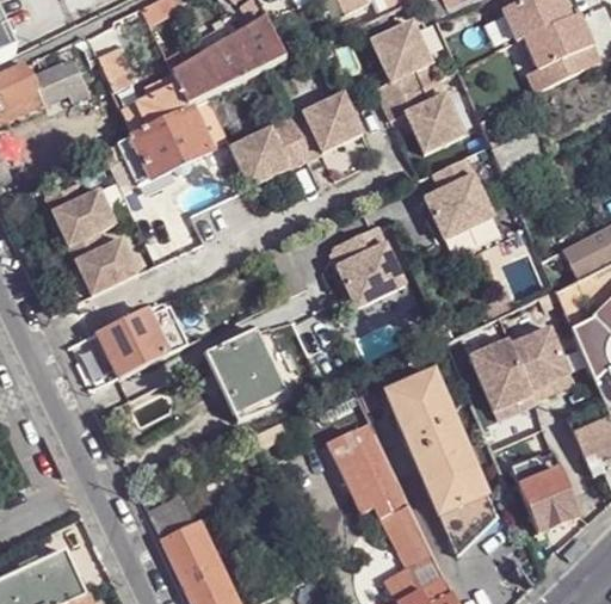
[(153,0),(141,6),(148,23),(178,8),(176,4),(173,0),(153,0)]
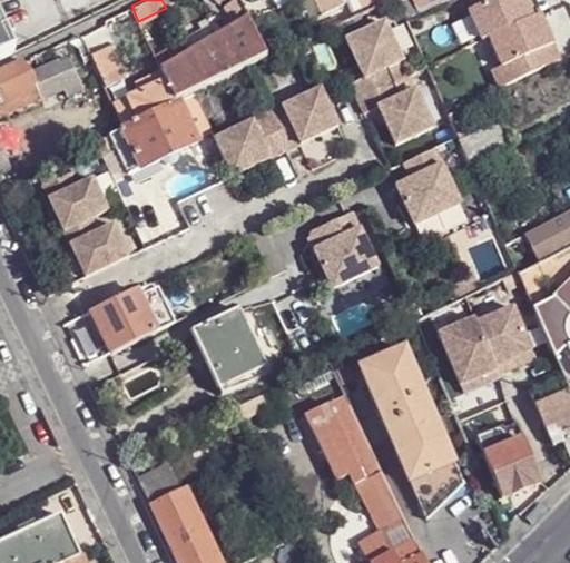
[(242,1),(241,0),(222,0),(229,9),(242,1)]
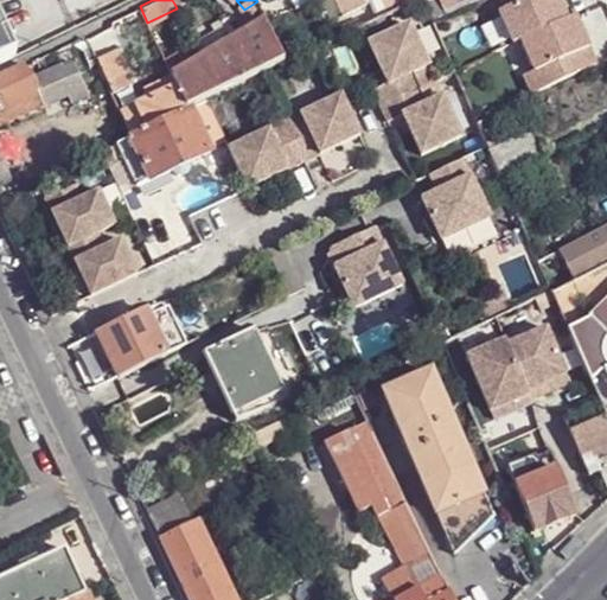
[(343,13),(336,0),(320,0),(321,4),(333,17),(343,13)]
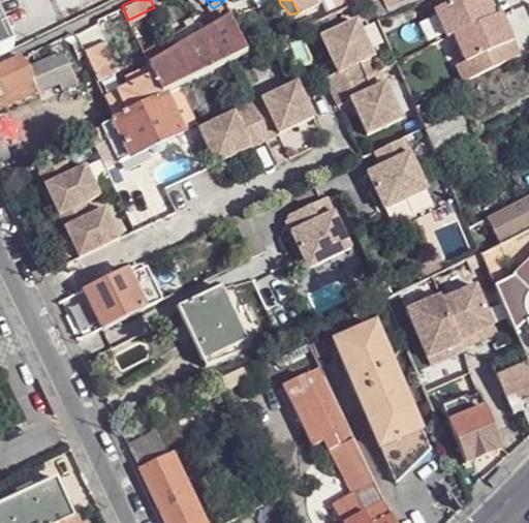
[(292,0),(299,11),(299,13),(322,1),(322,0),(338,0),(342,7),(355,0),(292,0)]
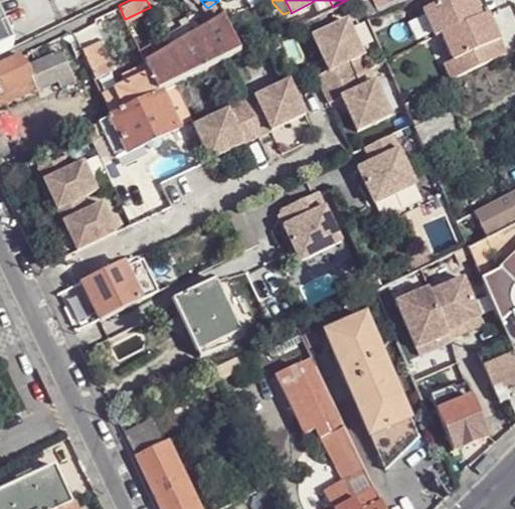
[(317,0),(322,12),(333,7),(329,0),(317,0)]
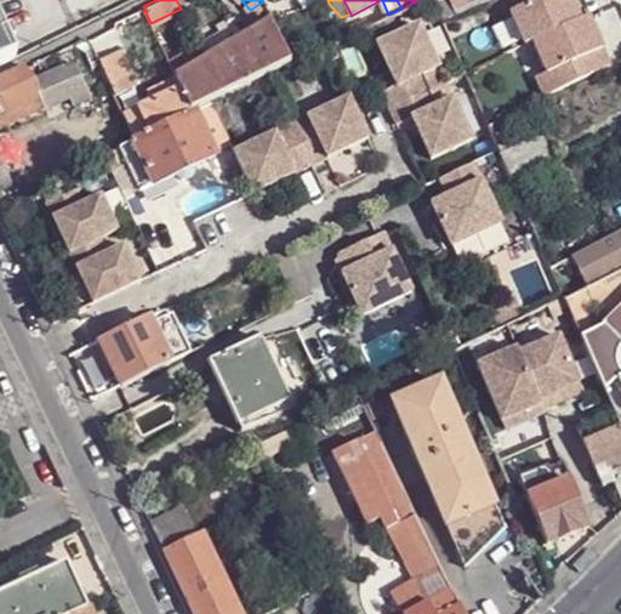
[(455,11),(450,0),(437,0),(443,16),(444,17),(455,11)]
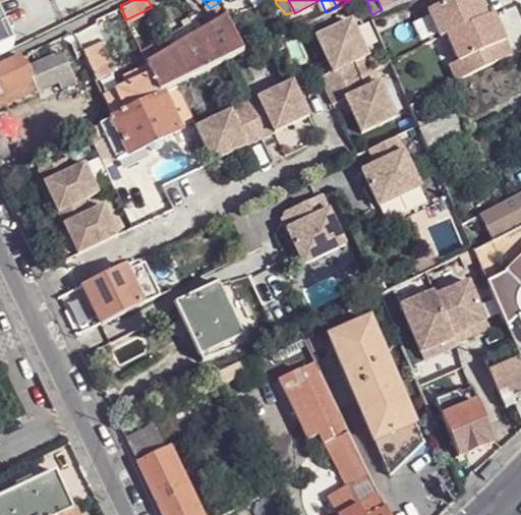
[(378,0),(382,9),(385,8),(403,0),(378,0)]
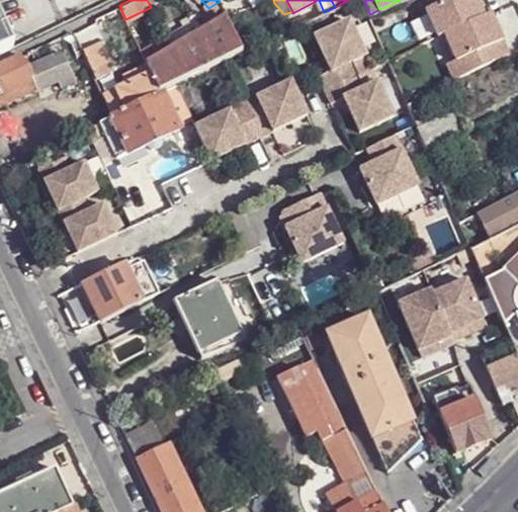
[(429,0),(431,4),(427,6),(438,33),(445,30),(457,56),(447,61),(454,76),(509,49),(492,9),(485,12),(480,0),(429,0)]
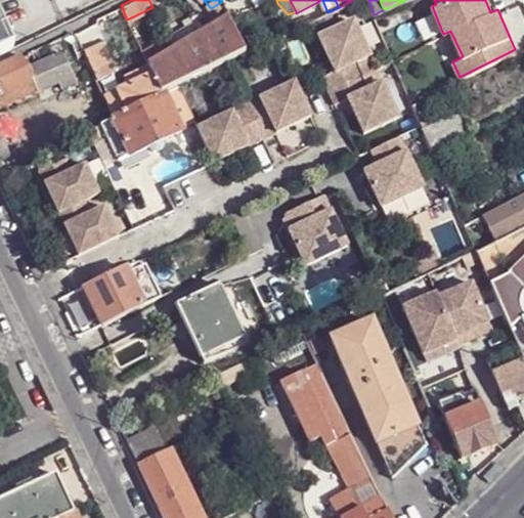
[(142,50),(149,62),(153,70),(163,90),(165,90),(182,81),(229,58),(247,50),(230,14),(200,33),(173,48),(167,36),(142,50)]
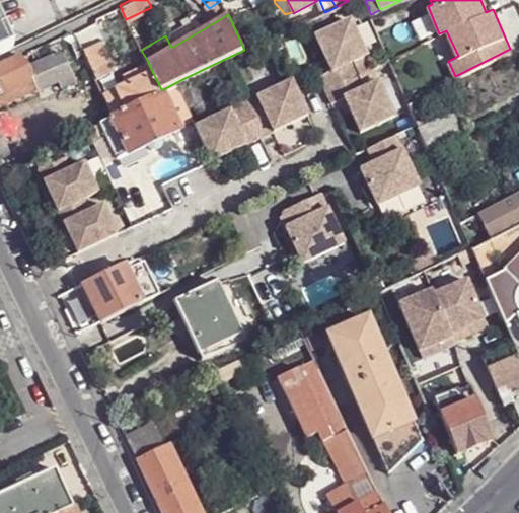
[(327,86),(362,70),(374,64),(352,16),(317,32),(334,67),(321,73),(321,74),(327,86)]
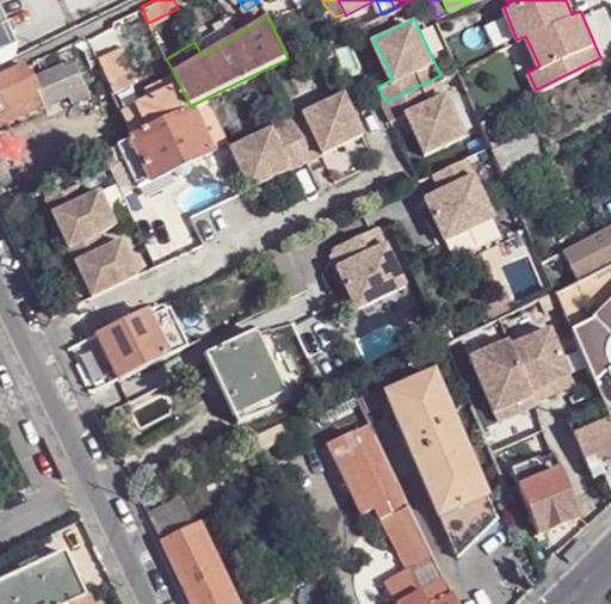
[(0,59),(17,51),(1,20),(0,20),(0,59)]
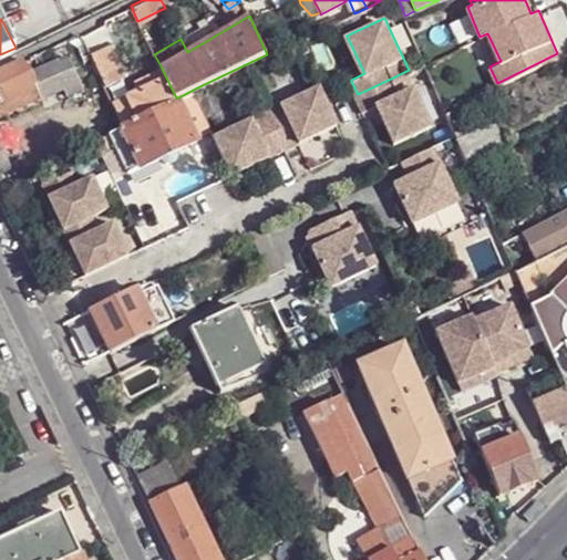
[(187,52),(216,35),(209,23),(181,39),(187,52)]
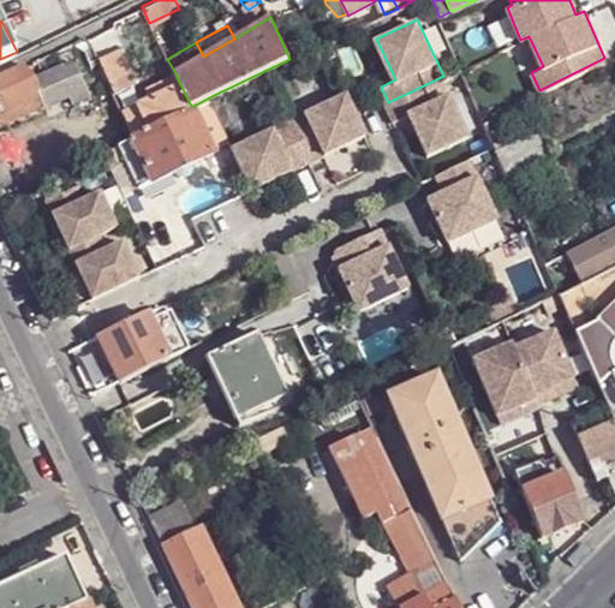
[(117,45),(96,54),(112,89),(133,78),(117,45)]
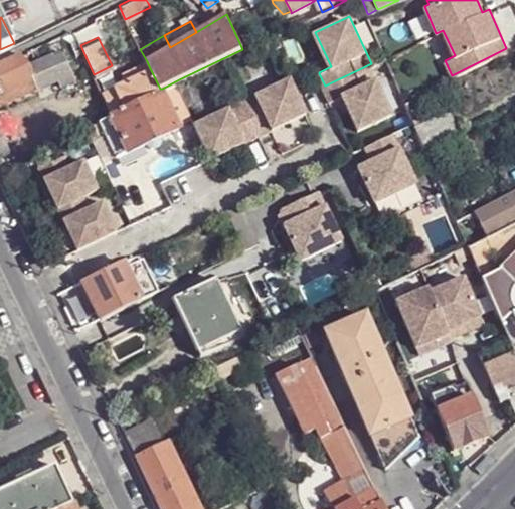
[(36,73),(41,85),(57,76),(60,82),(75,76),(60,42),(27,58),(34,71),(36,73)]
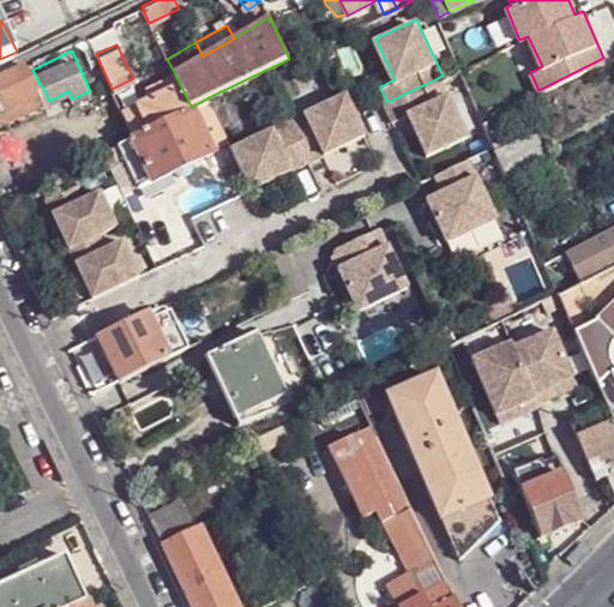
[(0,72),(0,104),(41,85),(32,70),(29,60),(0,72)]
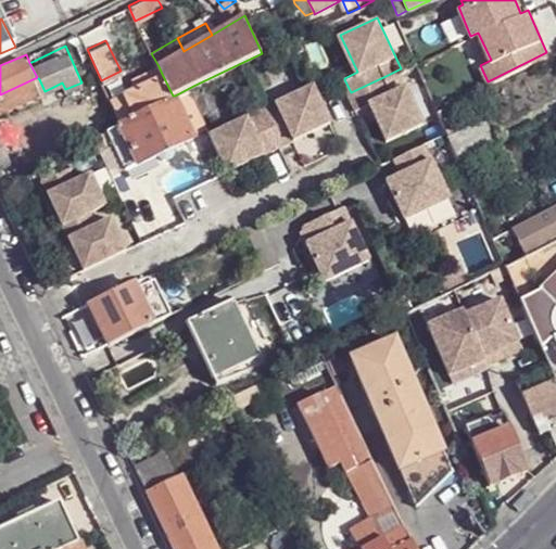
[(162,74),(159,66),(133,78),(137,87),(162,74)]
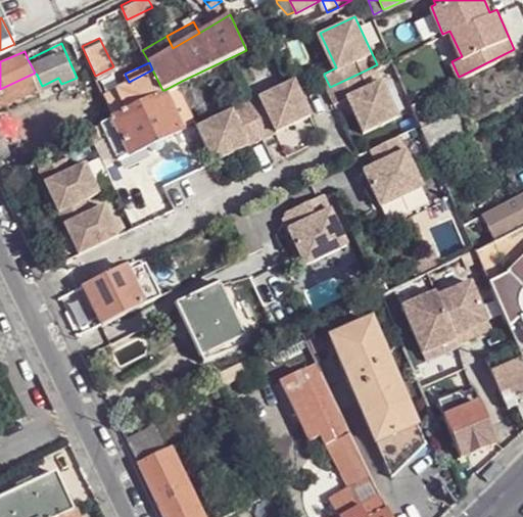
[(129,82),(104,94),(113,113),(162,90),(152,69),(129,82)]
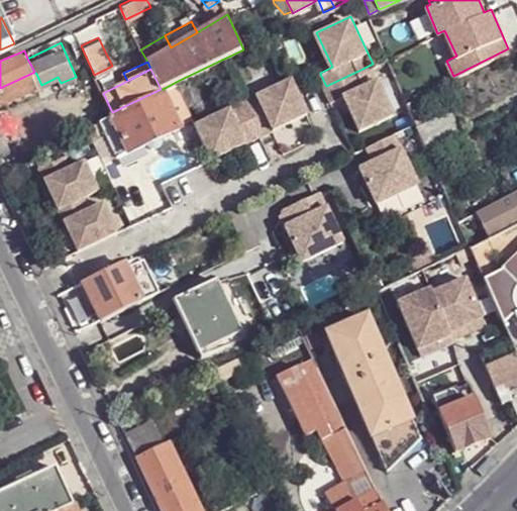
[(360,70),(326,86),(332,100),(345,94),(360,128),(396,112),(379,78),(367,83),(360,70)]
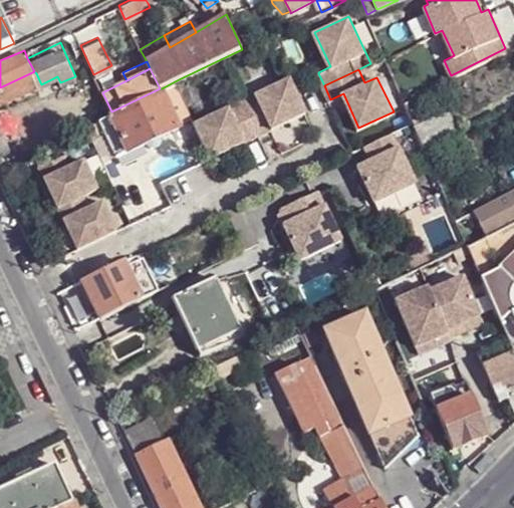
[(0,87),(0,102),(41,84),(36,73),(34,71),(0,87)]
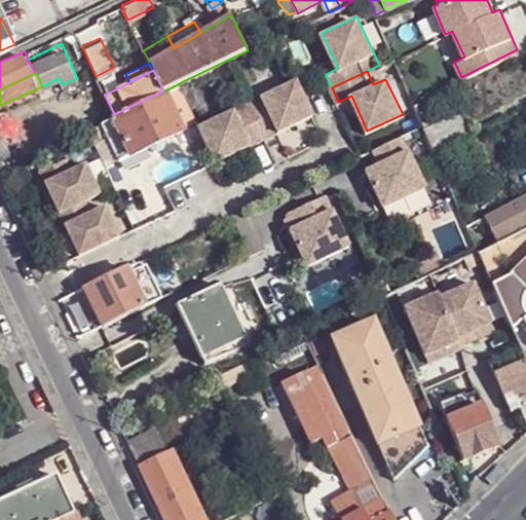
[(298,77),(250,100),(266,135),(314,112),(298,77)]
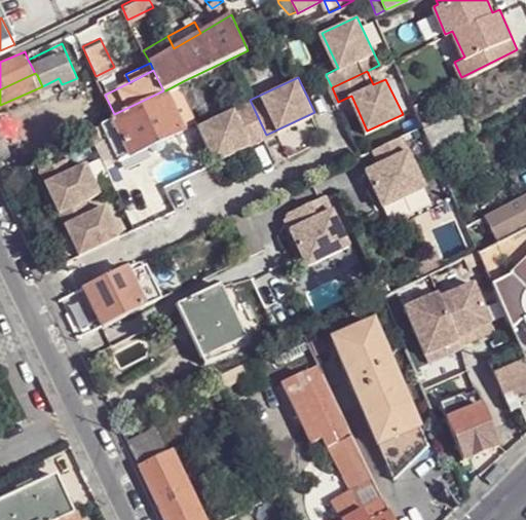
[(183,126),(165,90),(163,90),(114,114),(112,115),(129,152),(183,126)]
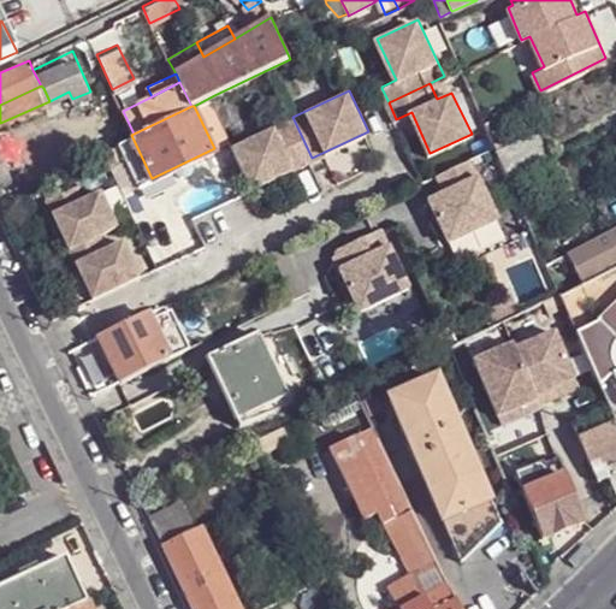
[(502,112),(485,120),(509,175),(550,154),(537,129),(516,140),(502,112)]
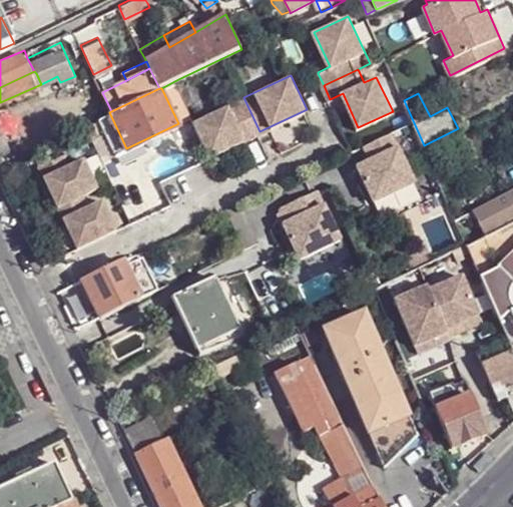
[(243,97),(196,119),(212,154),(260,131),(243,97)]
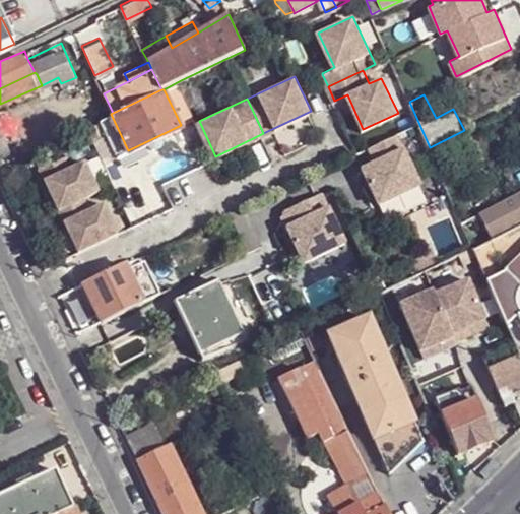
[(111,114),(99,119),(116,156),(128,150),(111,114)]
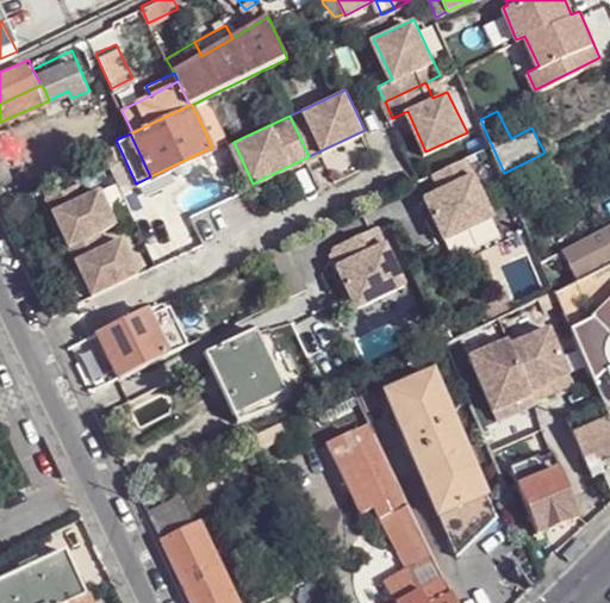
[(467,155),(435,171),(443,187),(427,196),(447,236),(495,213),(467,155)]
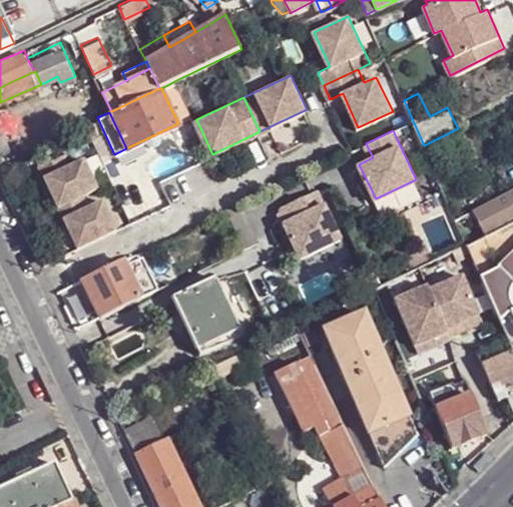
[(38,163),(58,204),(83,192),(97,185),(83,156),(70,163),(64,151),(38,163)]
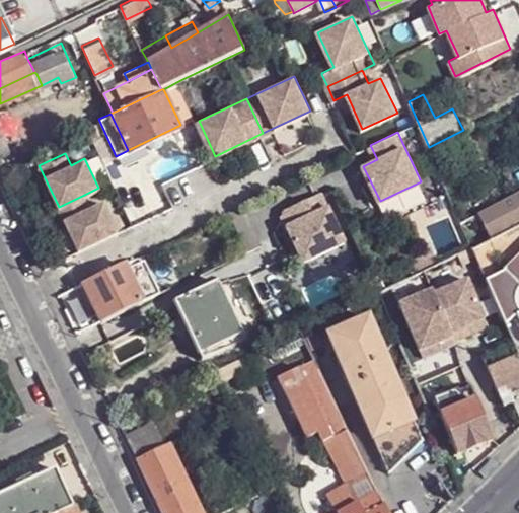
[(518,189),(474,208),(486,235),(518,221),(518,189)]
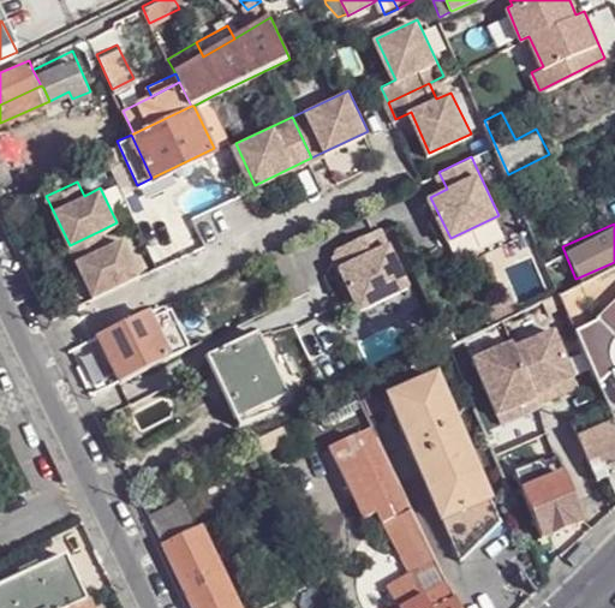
[(407,286),(380,227),(376,230),(375,231),(375,232),(374,232),(372,232),(371,232),(347,243),(356,260),(340,268),(359,309),(407,286)]
